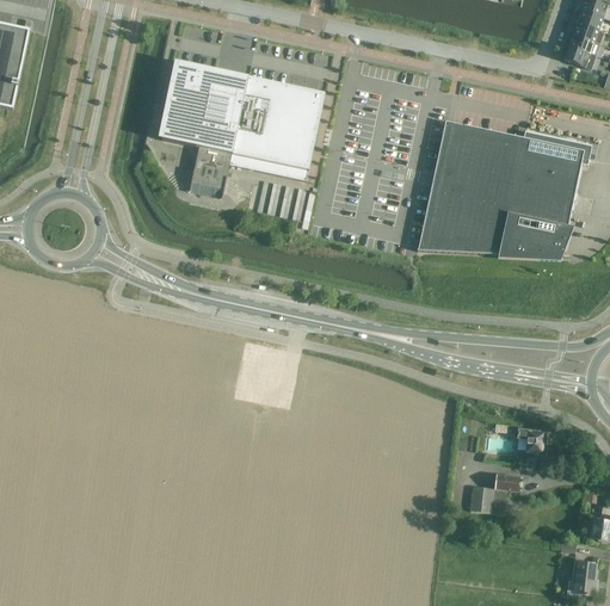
[(603,17),(608,4),(598,0),(586,0),(583,10),(603,17)]
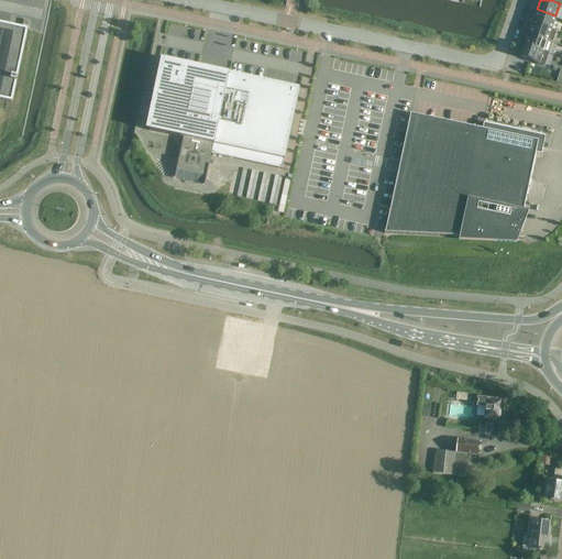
[(552,26),(555,15),(537,9),(533,20),(552,26)]
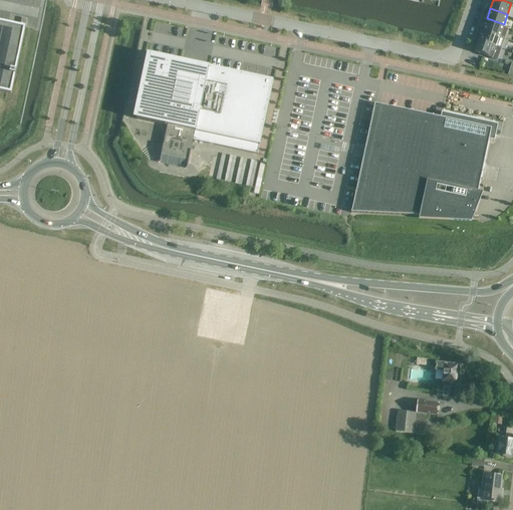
[(500,34),(504,24),(487,18),(483,27),(500,34)]
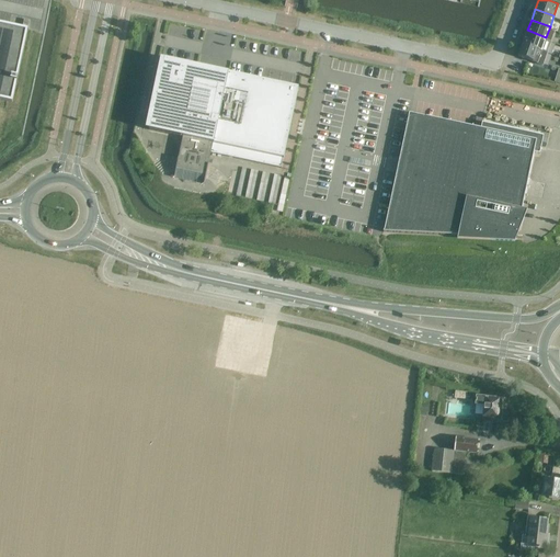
[(0,97),(12,99),(27,27),(0,21),(0,97)]
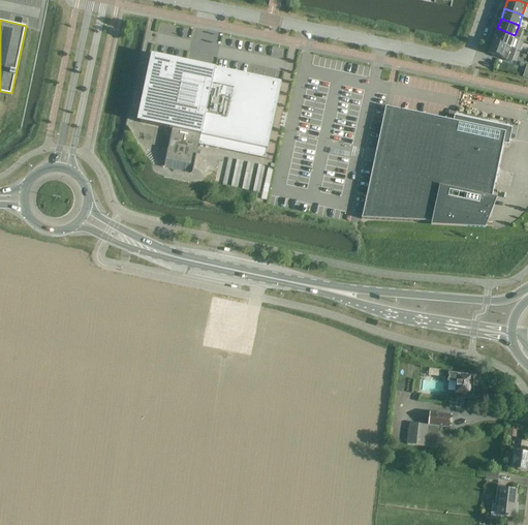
[(497,28),(494,38),(516,47),(520,36),(515,35),(497,28)]
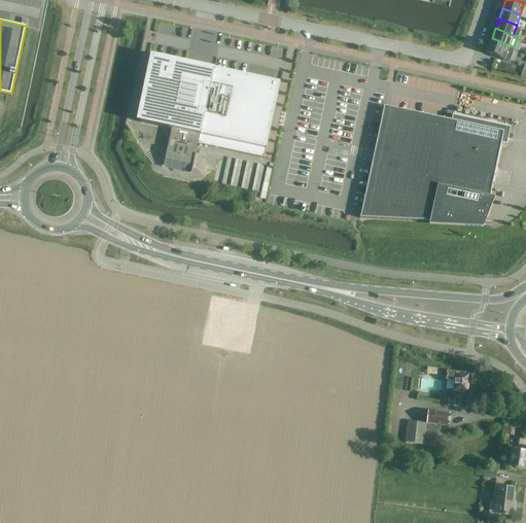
[(514,46),(492,38),(488,49),(511,58),(514,46)]
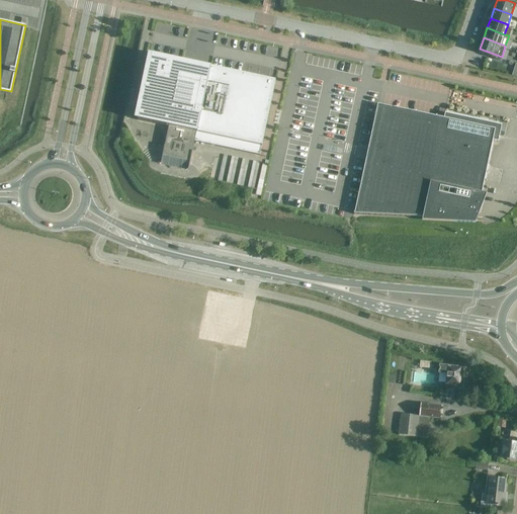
[(152,52),(138,116),(169,123),(165,144),(162,155),(161,161),(189,167),(190,161),(192,149),(195,138),(260,152),(275,78),(152,52)]
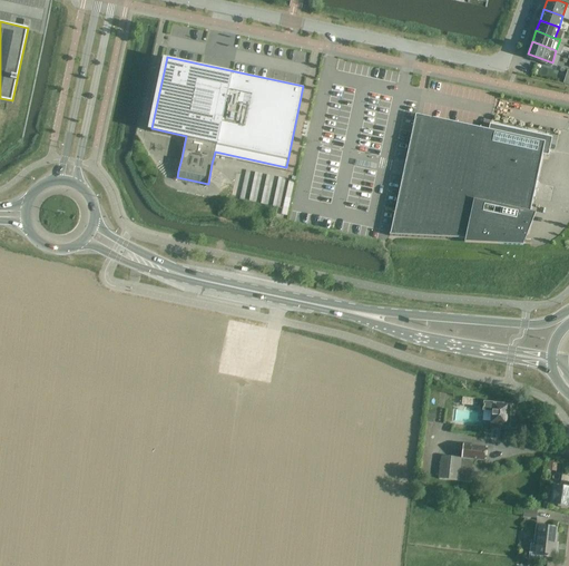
[(490,120),(489,127),(433,115),(432,119),(422,117),(414,154),(411,153),(406,177),(409,178),(398,231),(390,231),(390,232),(466,236),(525,238),(531,238),(531,237),(526,237),(525,237),(530,210),(543,152),(549,153),(550,149),(553,134),(490,120)]
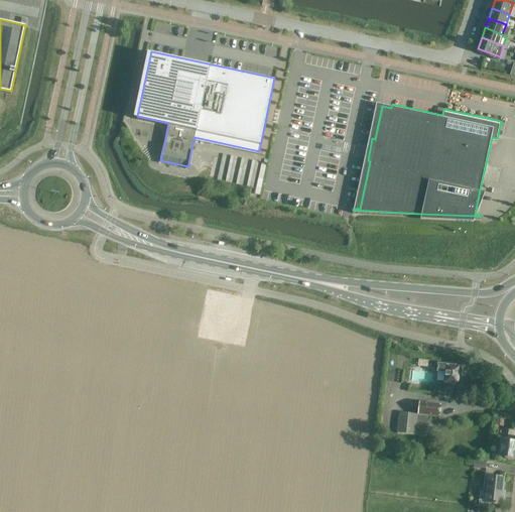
[(459,383),(461,364),(438,362),(437,370),(444,371),(443,381),(459,383)]
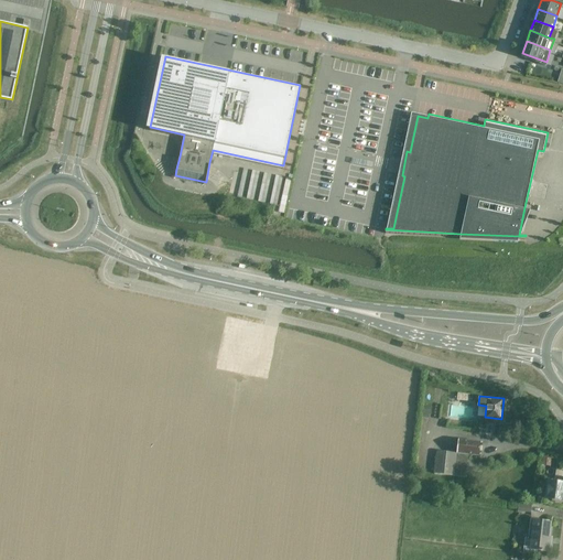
[(423,404),(422,416),(430,416),(430,412),(432,412),(432,405),(423,404)]
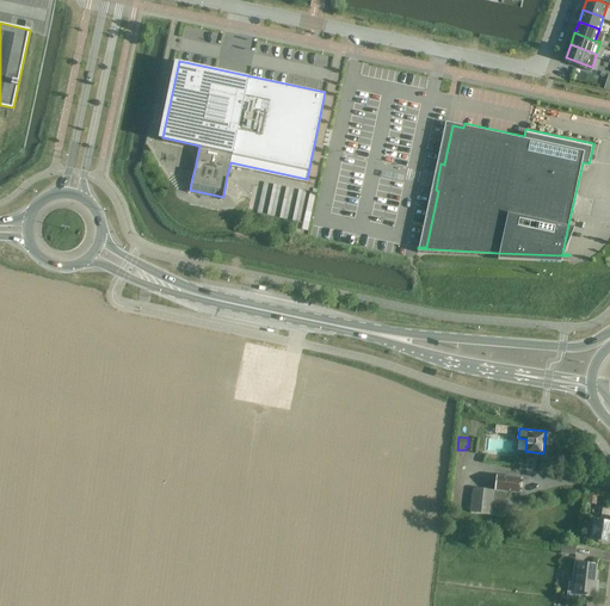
[(519,492),(522,476),(497,472),(495,487),(473,484),(470,509),(505,514),(507,489),(519,492)]
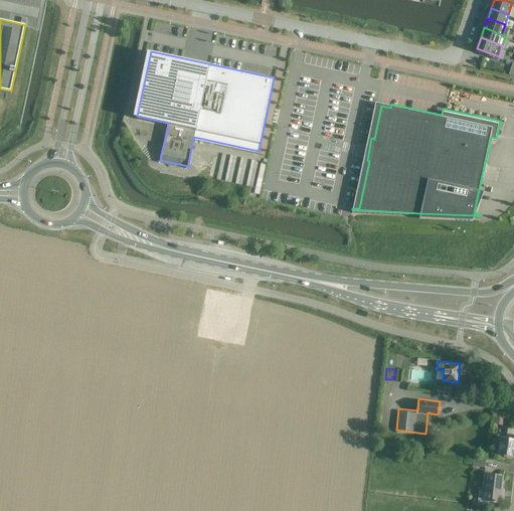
[(495,421),(503,422),(504,413),(497,412),(495,421)]
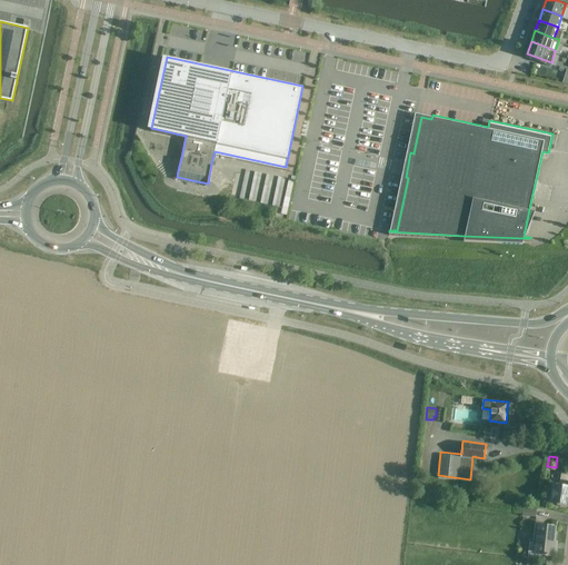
[(567,485),(559,485),(559,484),(552,484),(551,492),(552,492),(551,499),(558,501),(557,502),(567,503),(567,485)]
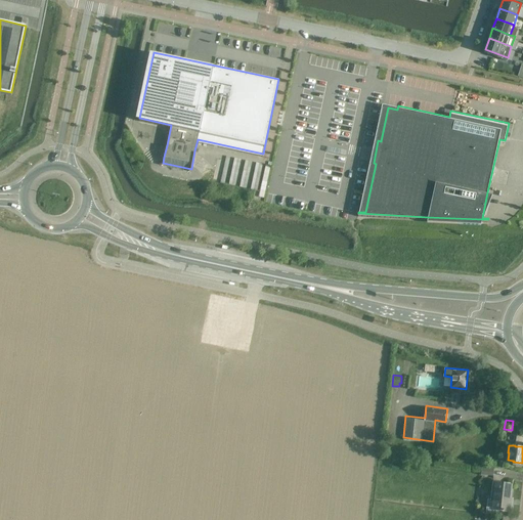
[(482,463),(481,472),(493,473),(494,465),(482,463)]
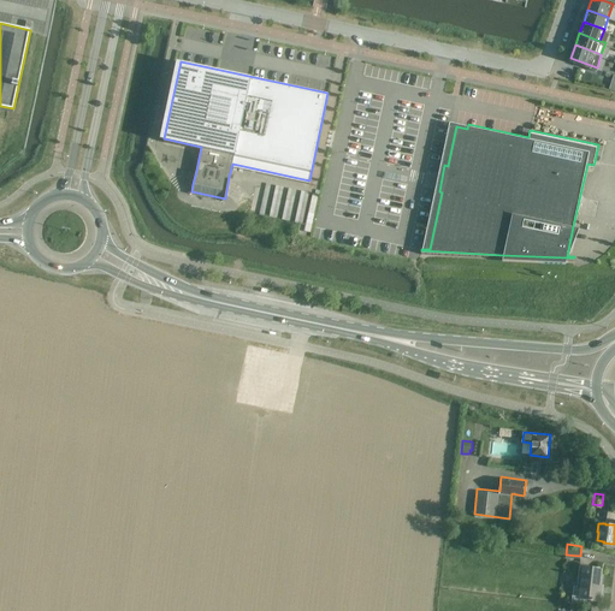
[(580,585),(579,597),(599,599),(601,588),(599,587),(601,568),(583,565),(580,585)]
